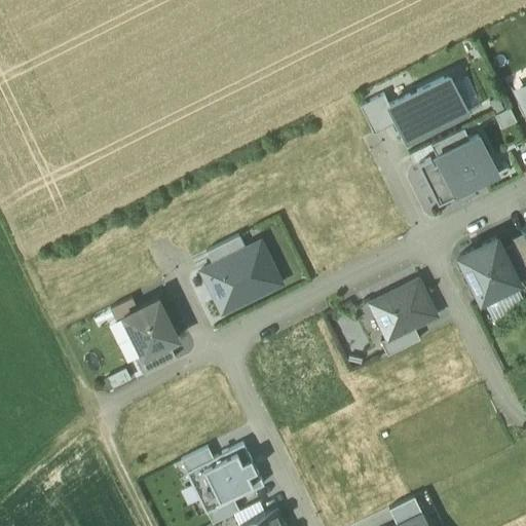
[(407,142),(466,113),(448,76),(388,105),(396,119),(407,142)]
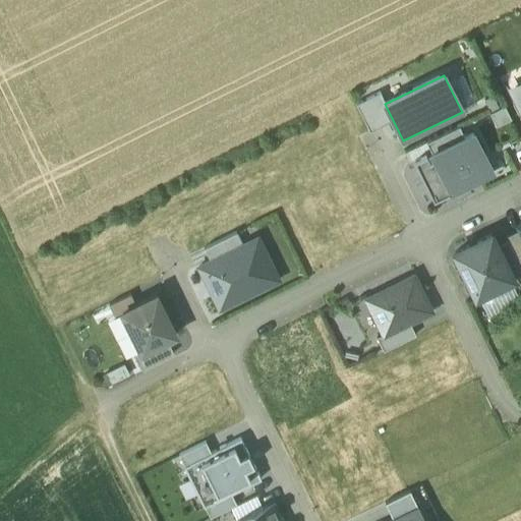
[(368,129),(392,118),(385,104),(379,91),(354,102),(368,129)]
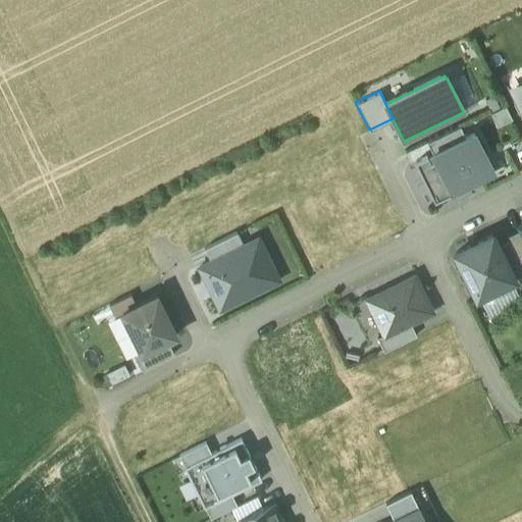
[(427,143),(433,154),(466,138),(461,127),(427,143)]
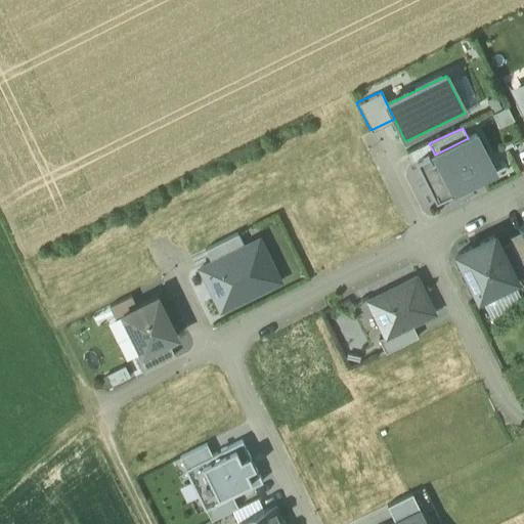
[(476,135),(468,138),(435,155),(454,194),(495,175),(476,135)]
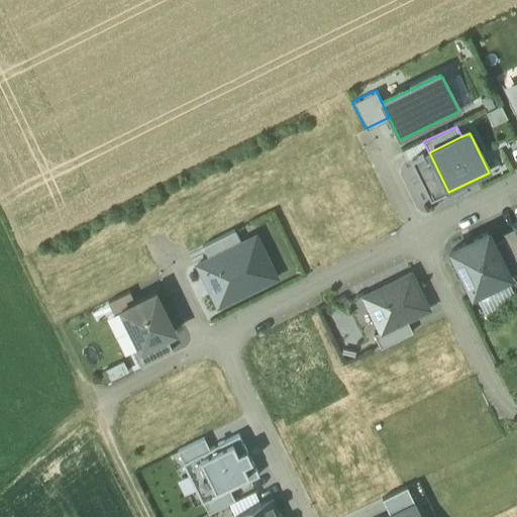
[(429,152),(411,162),(430,201),(448,192),(429,152)]
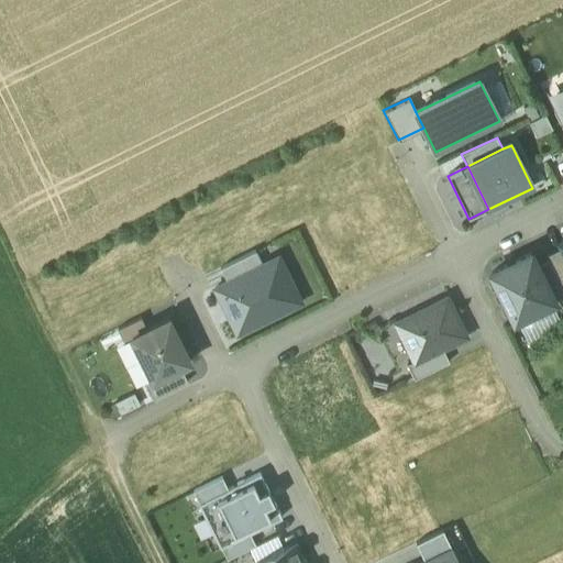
[(562,249),(548,256),(550,261),(562,288),(562,249)]
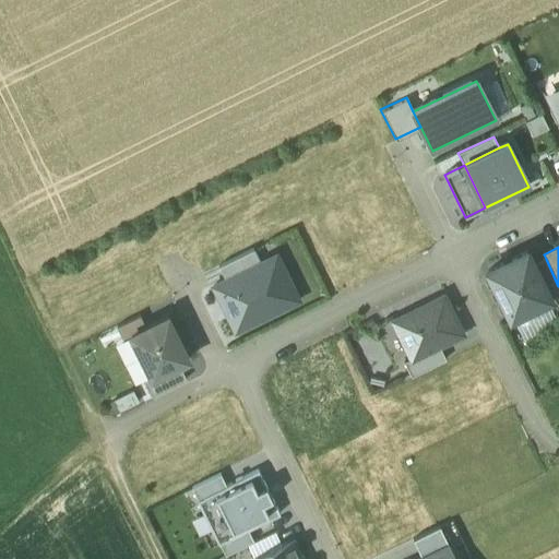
[(254,249),(218,266),(225,280),(261,262),(254,249)]
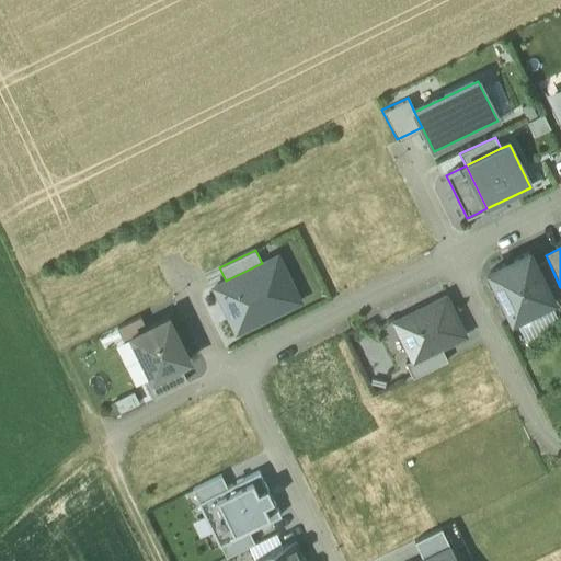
[(534,266),(528,254),(490,273),(513,320),(551,301),(534,266)]
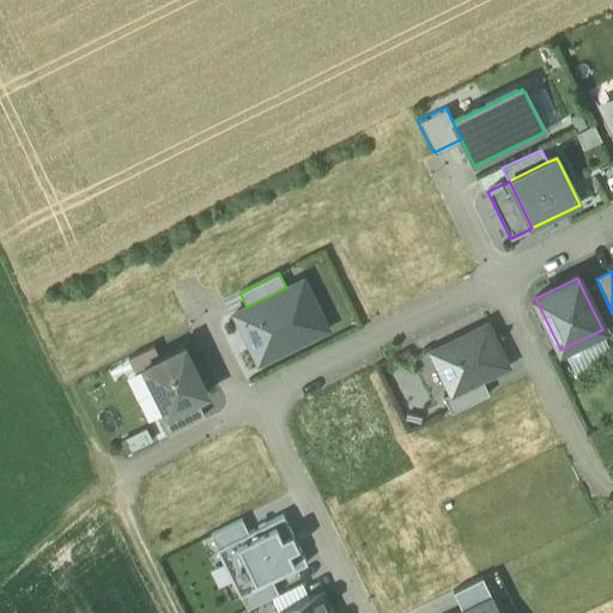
[(247,307),(234,314),(259,363),(328,329),(303,279),(286,287),(247,307)]
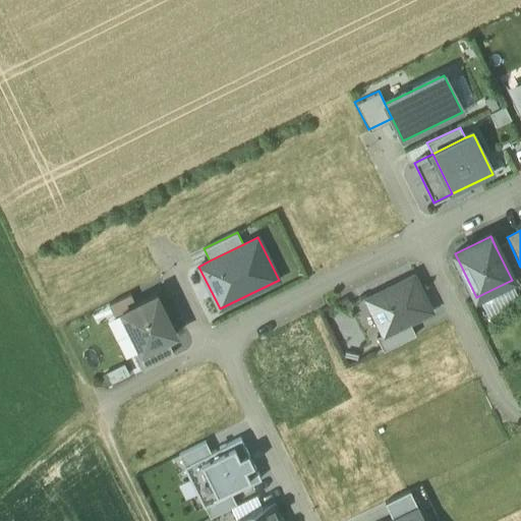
[(520,267),(509,241),(496,247),(512,280),(520,275),(520,267)]
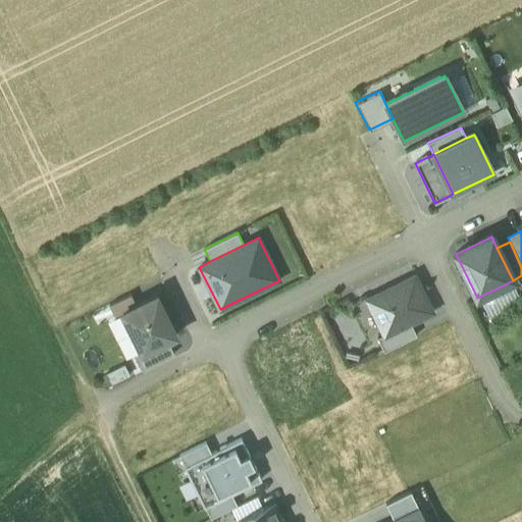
[(432,313),(415,278),(367,302),(384,336),(410,324),(432,313)]
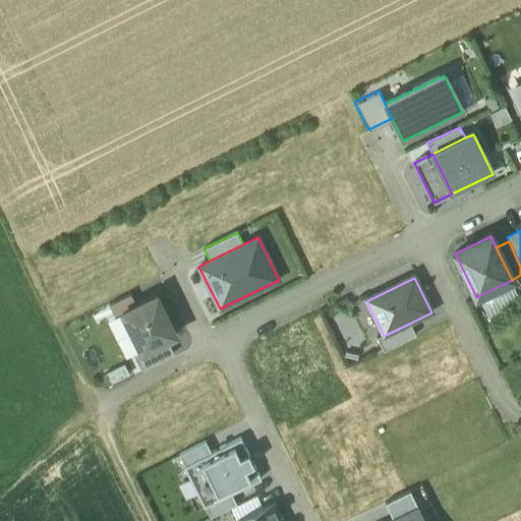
[(122,311),(135,305),(130,294),(110,305),(115,315),(122,311)]
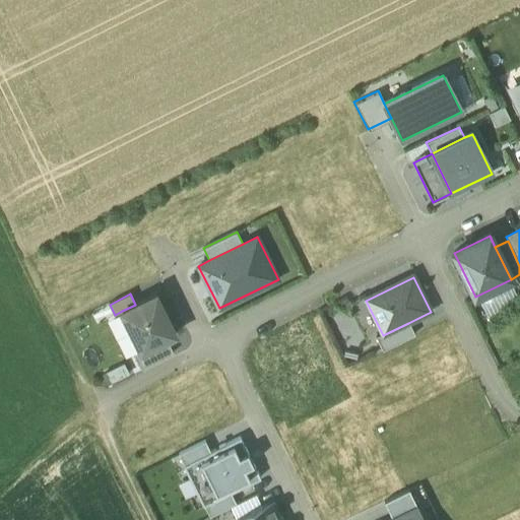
[(175,334),(155,295),(135,305),(122,311),(141,350),(166,338),(175,334)]
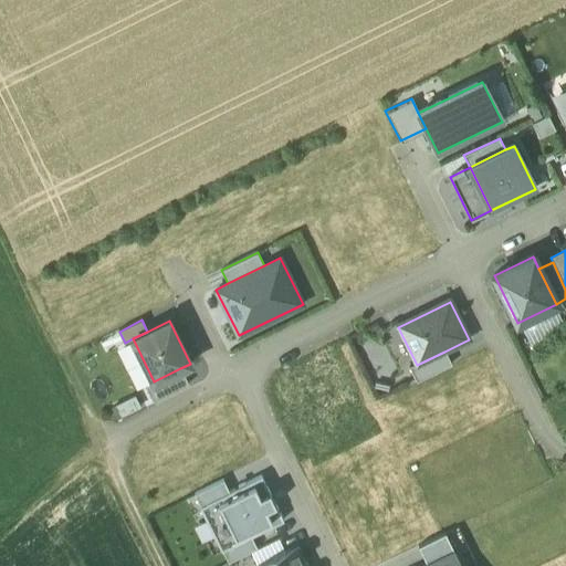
[(450,365),(444,352),(417,365),(411,368),(418,381),(450,365)]
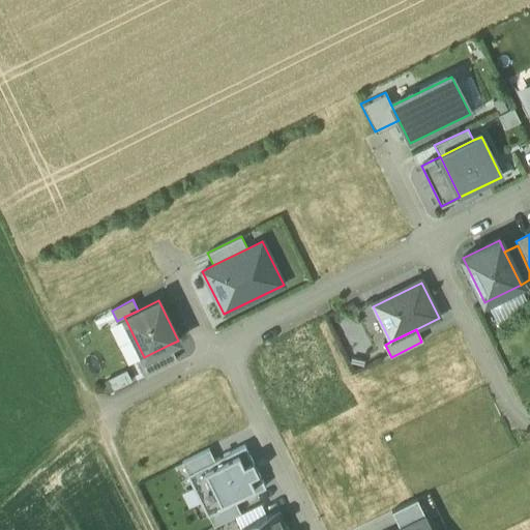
[(169,345),(144,357),(137,361),(144,376),(176,359),(169,345)]
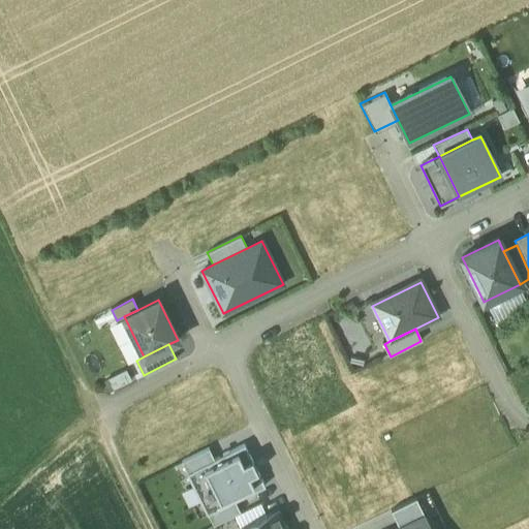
[(212,460),(185,473),(206,514),(232,501),(263,486),(243,444),(212,460)]
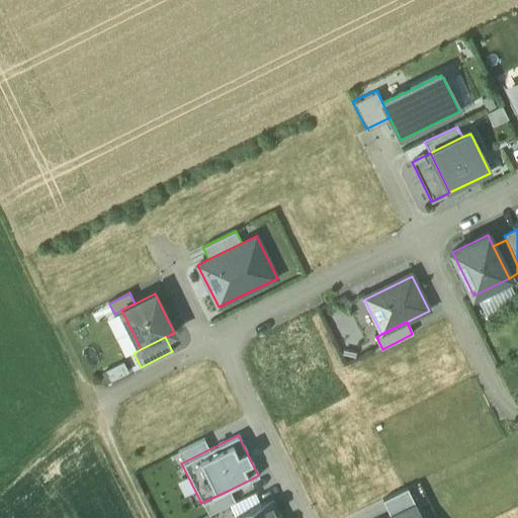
[(202,440),(176,452),(181,463),(207,450),(202,440)]
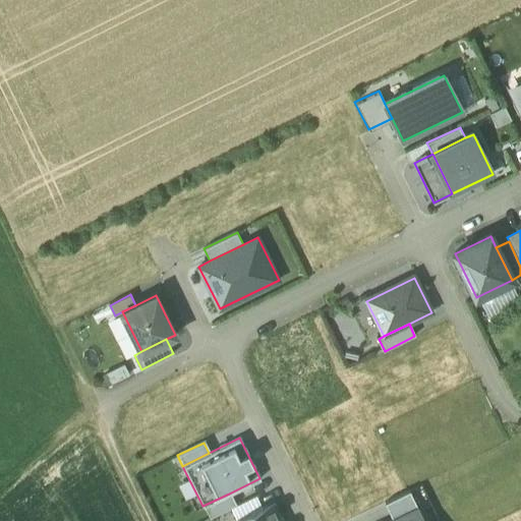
[(395,520),(418,509),(409,491),(386,503),(395,520)]
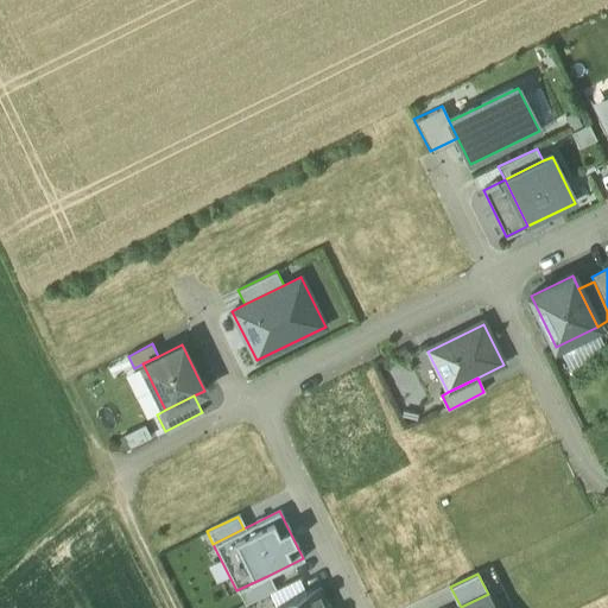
[(244,605),(273,590),(267,576),(236,590),(244,605)]
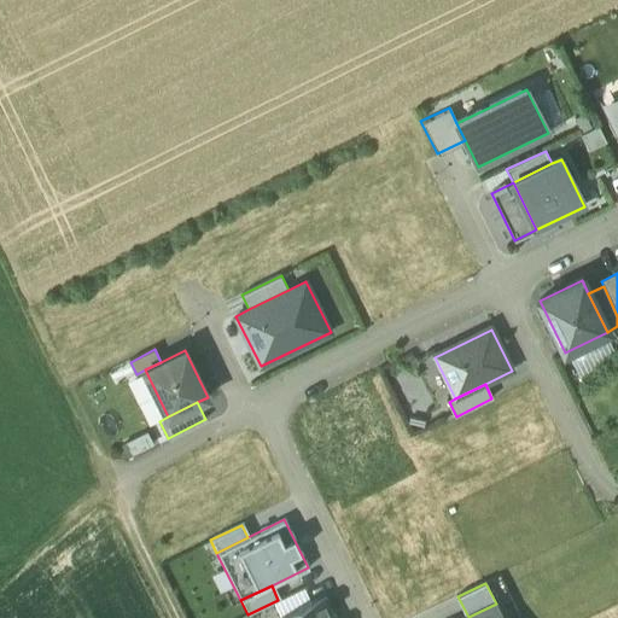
[(331,617),(322,599),(283,617),(331,617)]
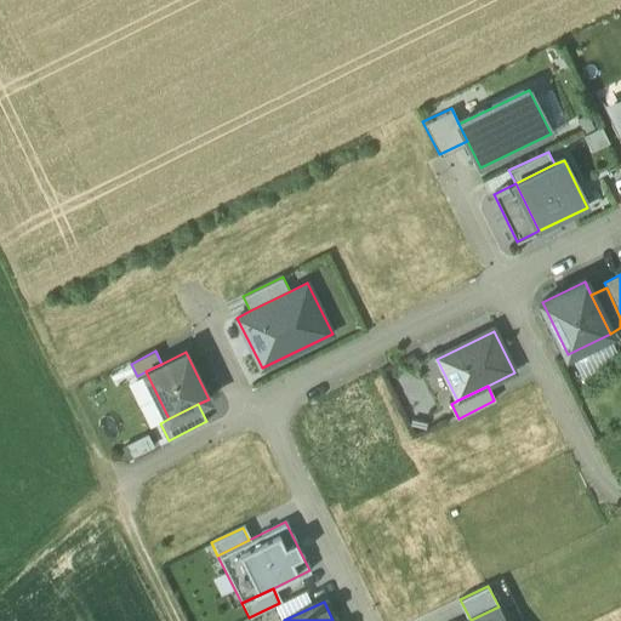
[(505,620),(499,607),(471,620),(469,620),(505,620)]
